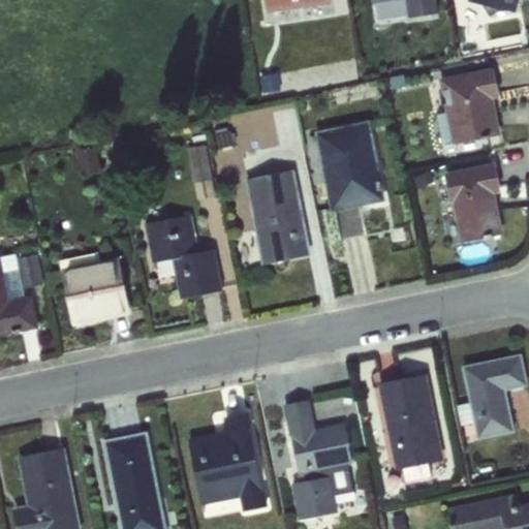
[(266,0),(268,10),(330,0),(266,0)]
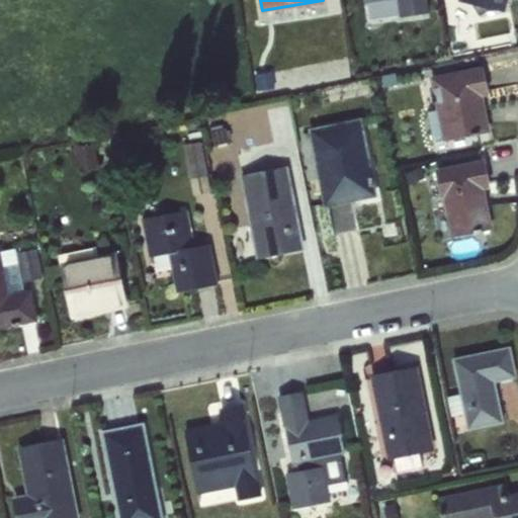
[(397,0),(401,18),(429,13),(427,0),(364,0),(365,2),(378,0),(397,0)]
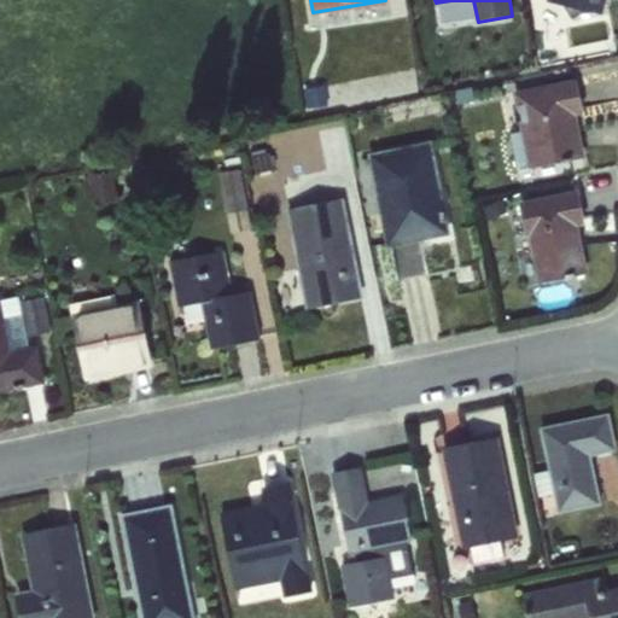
[(546,0),(547,0),(602,15),(606,0),(546,0)]
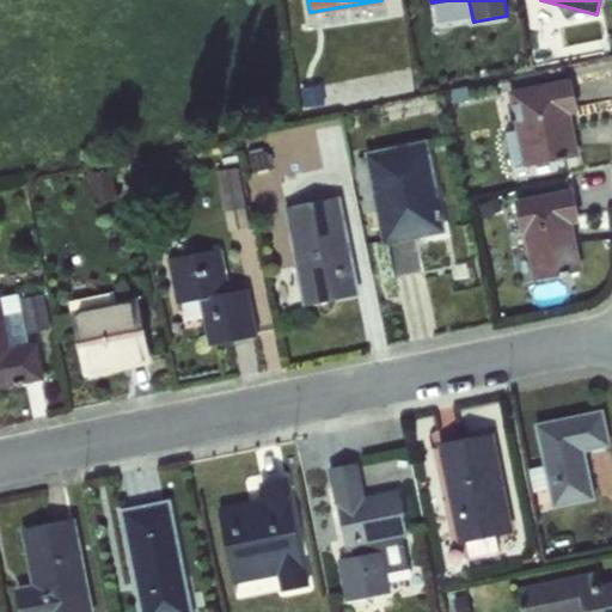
[(579,111),(570,79),(508,92),(524,166),(579,155),(571,115),(579,111)]
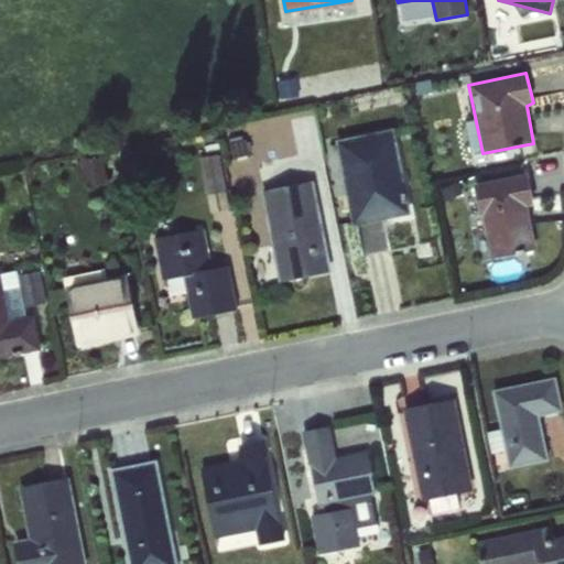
[(354,226),(412,214),(394,129),(336,140),(354,226)]
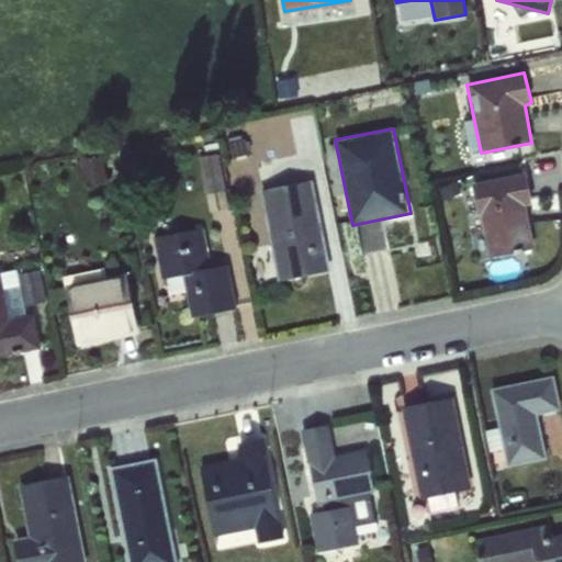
[(222,150),(205,154),(216,199),(233,194),(222,150)]
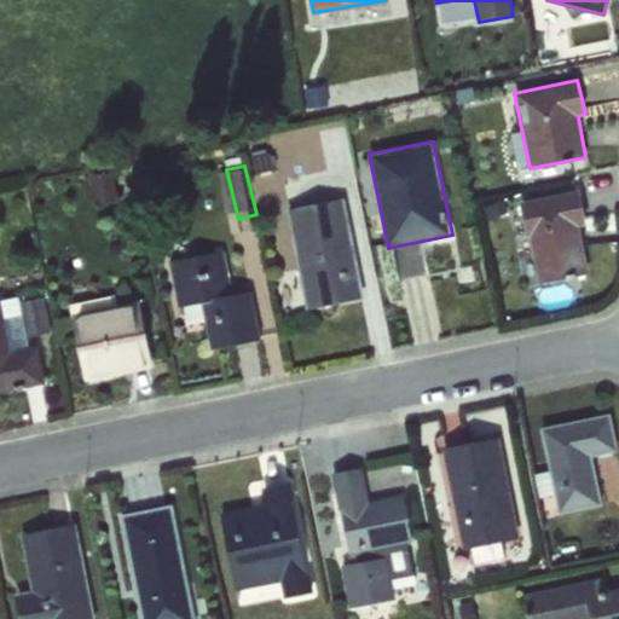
[(588,224),(579,190),(520,203),(539,284),(589,273),(579,226),(588,224)]
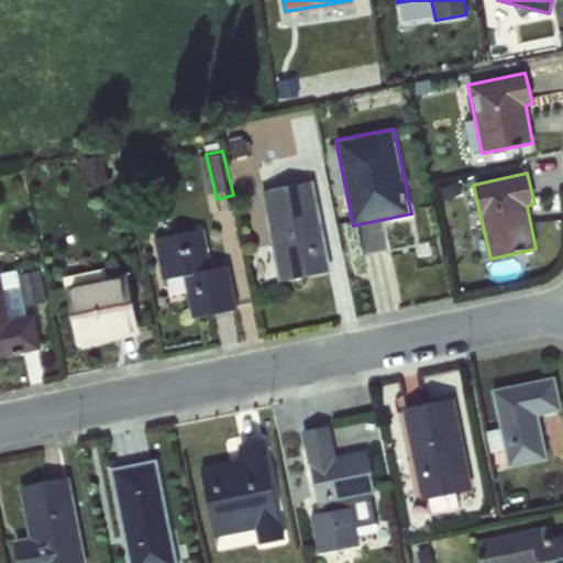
[(315,180),(262,191),(279,282),(332,274),(315,180)]
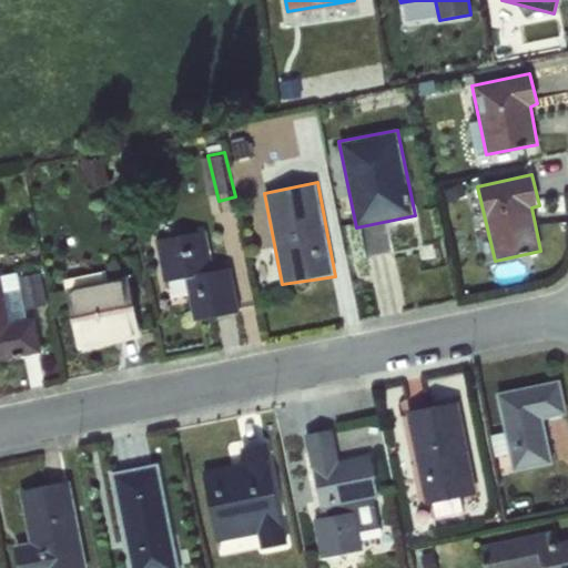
[(205,230),(155,241),(164,283),(185,280),(194,322),(240,312),(231,266),(215,270),(205,230)]
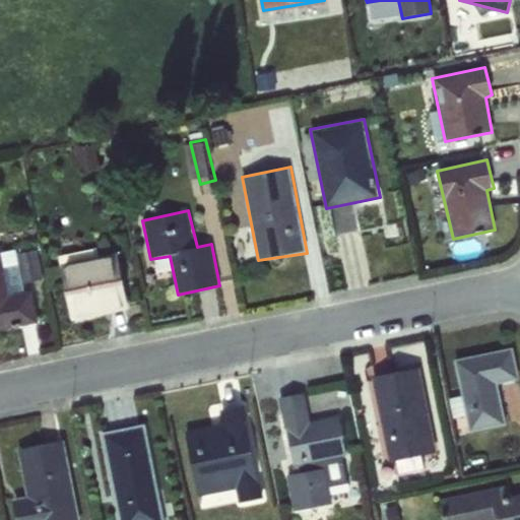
[(99,241),(62,248),(65,261),(101,254),(99,241)]
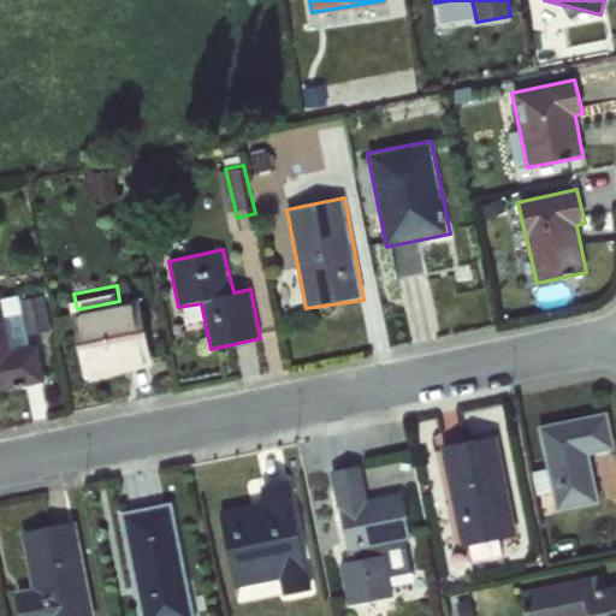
[(0,301),(0,391),(46,381),(39,345),(12,349),(0,301)]
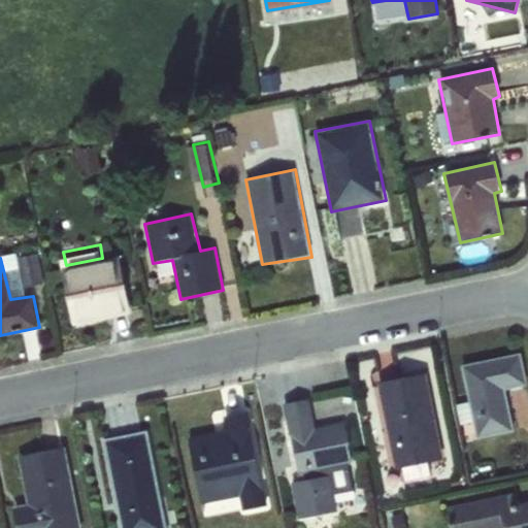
[(131,314),(120,259),(62,271),(73,325),(131,314)]
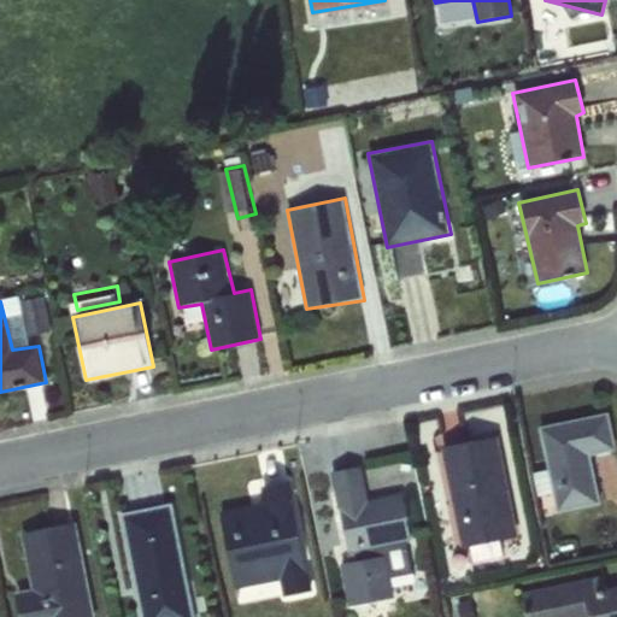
[(558,513),(601,504),(591,456),(615,450),(607,412),(540,427),(558,513)]
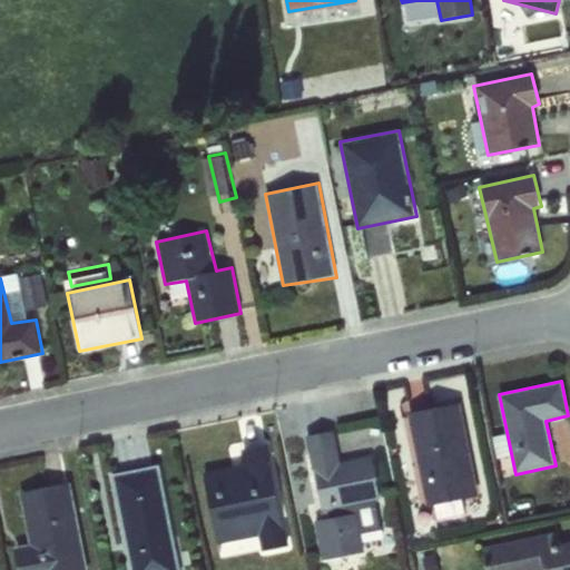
[(479,495),(460,403),(408,414),(426,505),(479,495)]
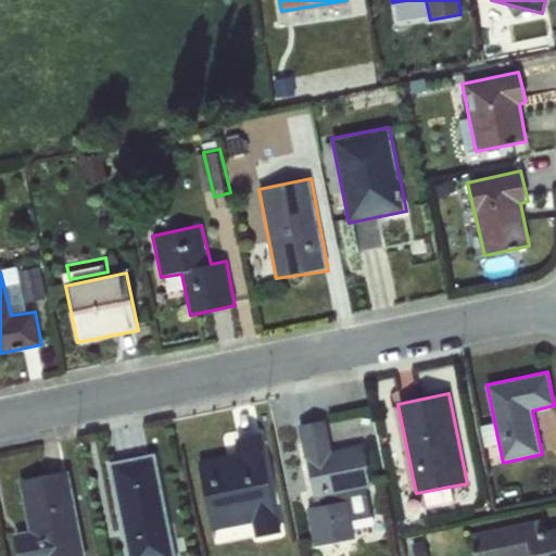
[(314,497),(370,487),(362,445),(332,450),(325,420),(298,426),(314,497)]
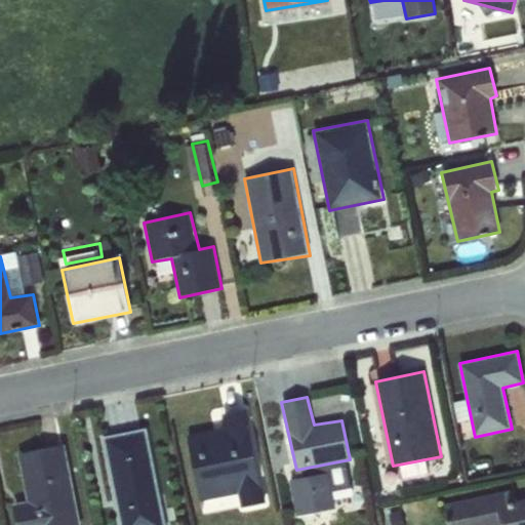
[(242,507),(268,501),(248,409),(224,414),(227,429),(187,436),(200,500),(239,492),(242,507)]
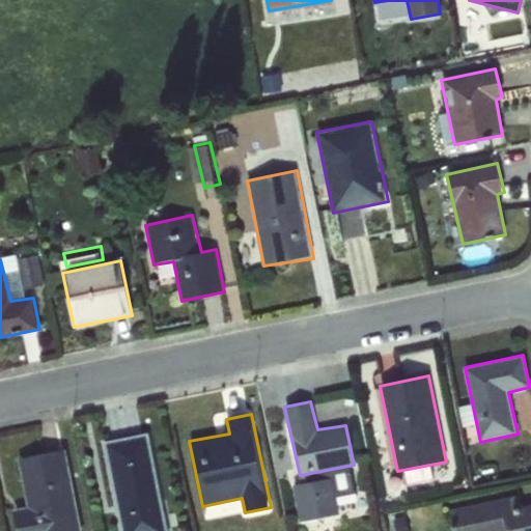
[(103,441),(120,530),(168,530),(148,432),(103,441)]
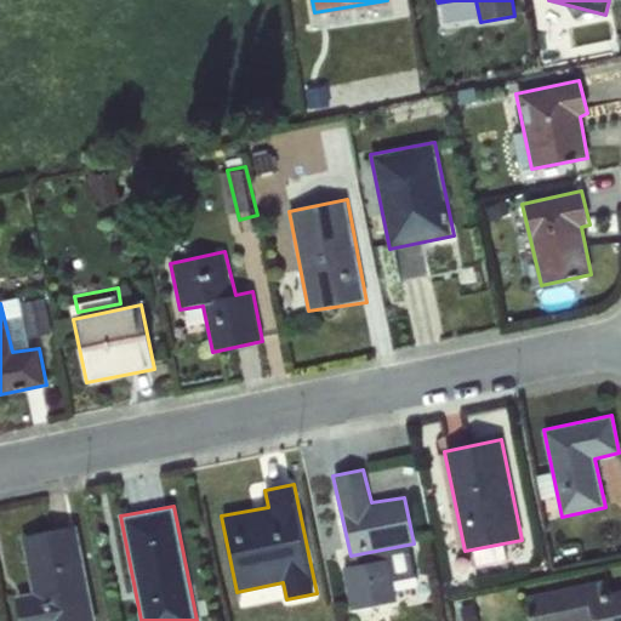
[(15,596),(20,620),(96,620),(77,525),(21,536),(32,592),(15,596)]
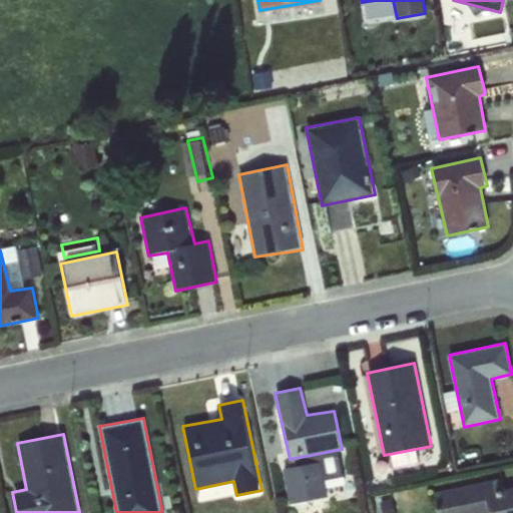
[(512,512),(512,487),(505,489),(502,478),(434,492),(437,512),(512,512)]
